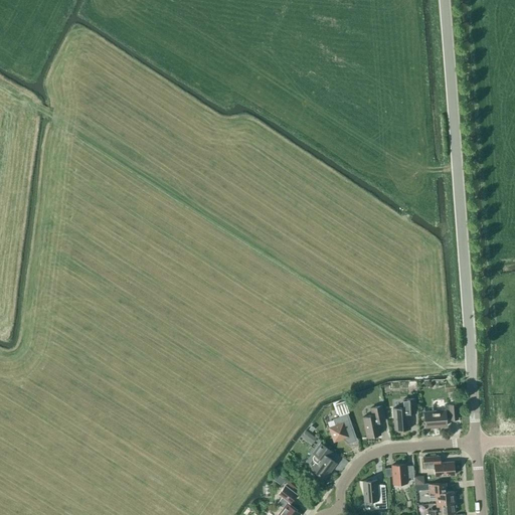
[(457,382),(445,384),(446,392),(458,391),(457,382)]
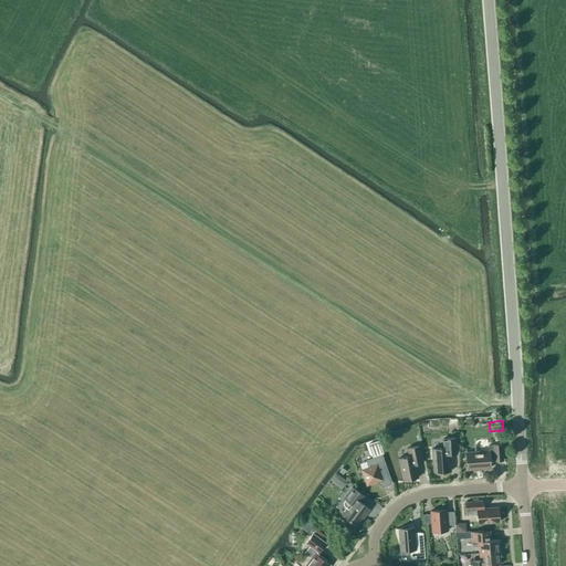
[(451,471),(450,454),(457,453),(456,438),(442,439),(443,449),(431,449),(433,472),(451,471)]
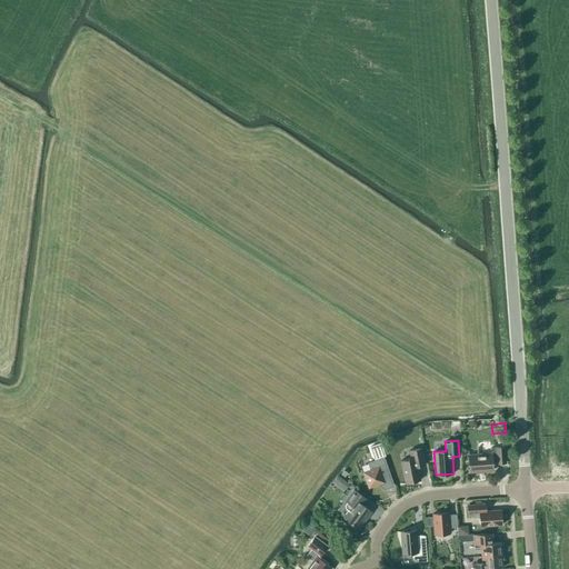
[(380,443),(370,447),(375,460),(385,456),(380,443)]
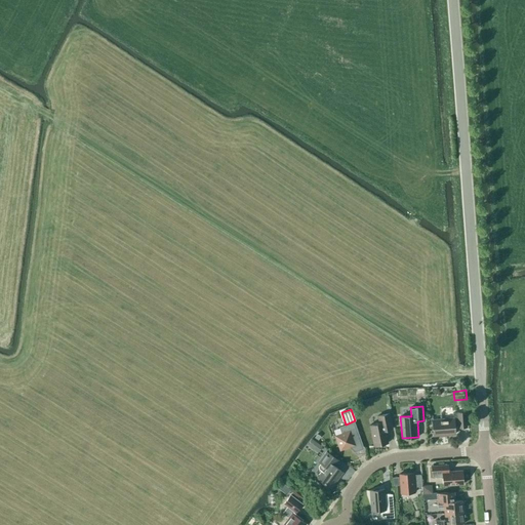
[(467,428),(466,412),(452,413),(452,418),(432,419),(434,436),(455,435),(454,428),(458,427),(458,428),(467,428)]
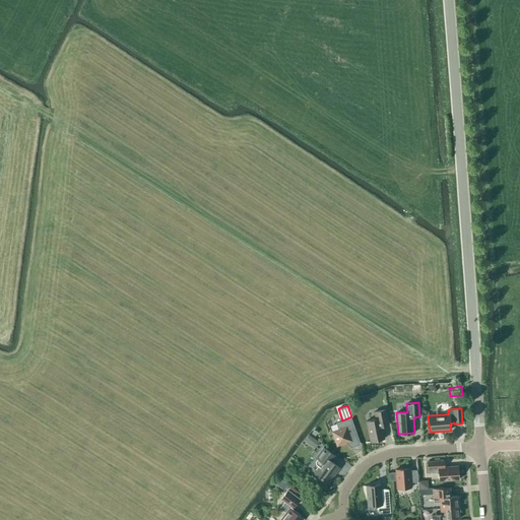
[(384,439),(382,427),(389,425),(385,410),(374,412),(376,419),(366,421),(370,442),(384,439)]
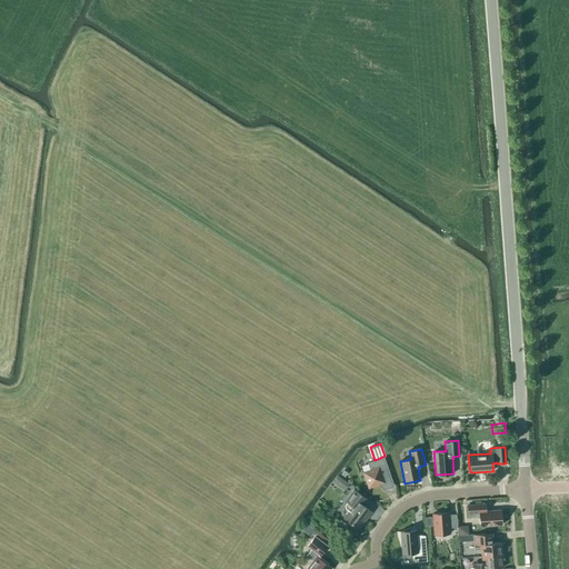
[(382,482),(385,489),(392,486),(383,459),(369,463),(371,470),(363,472),(369,488),(382,482)]
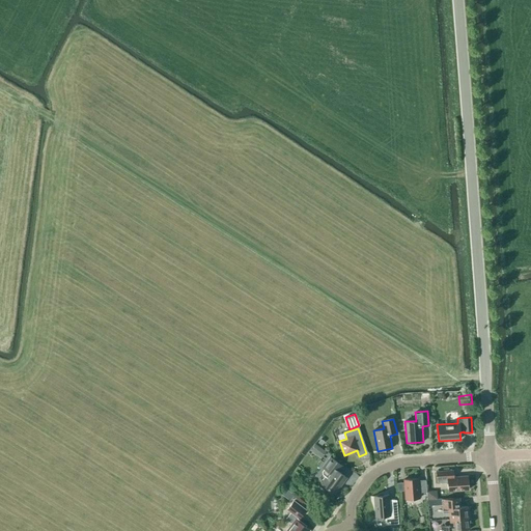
[(320,448),(315,454),(322,458),(326,452),(320,448)]
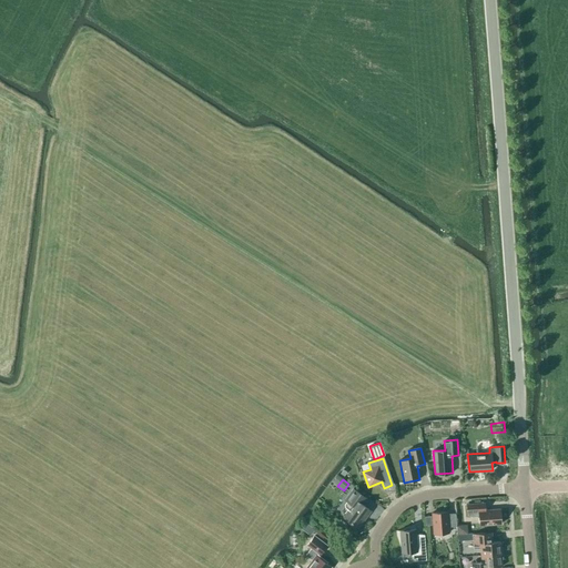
[(344,518),(357,528),(371,510),(362,504),(365,498),(353,489),(345,499),(353,506),(344,518)]
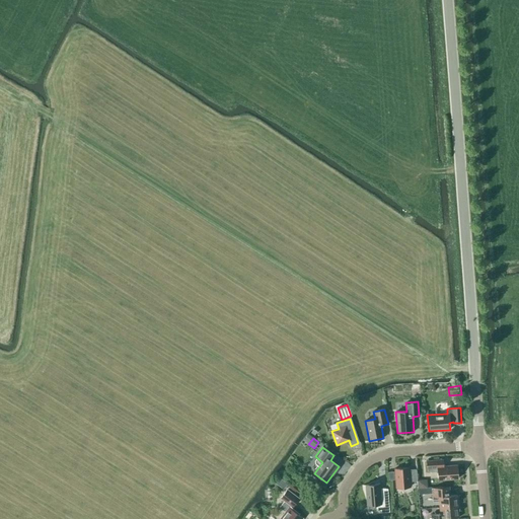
[(427,472),(437,471),(438,480),(457,478),(456,465),(443,466),(442,460),(427,461),(427,472)]
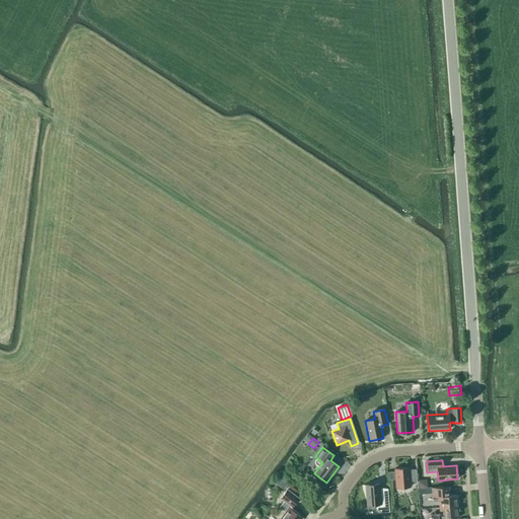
[(409,467),(394,468),(395,488),(411,487),(410,482),(417,482),(416,469),(409,469),(409,467)]
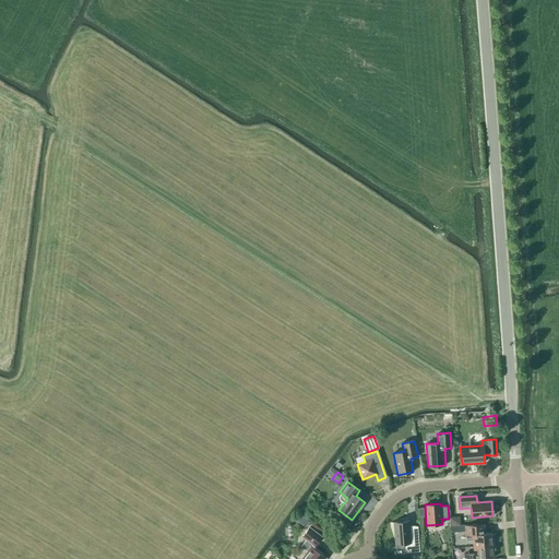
[(405,544),(405,552),(419,551),(418,536),(409,537),(408,521),(393,523),(395,544),(405,544)]
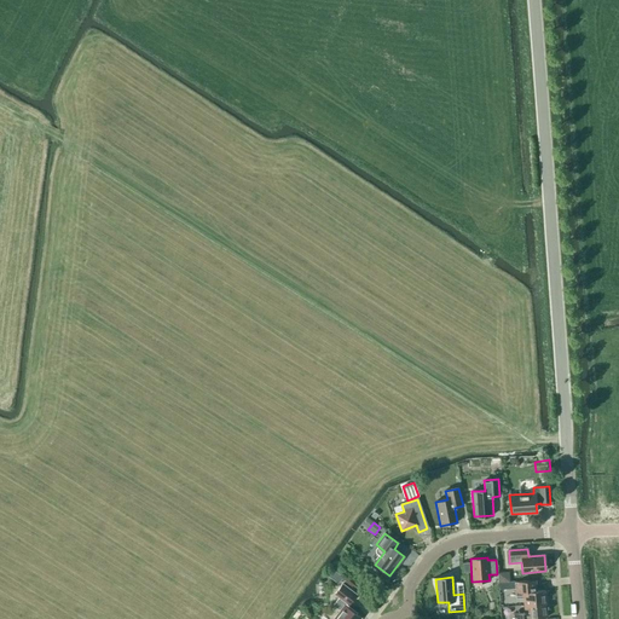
[(524,597),(525,606),(547,605),(545,590),(537,591),(536,580),(515,582),(516,599),(524,597)]
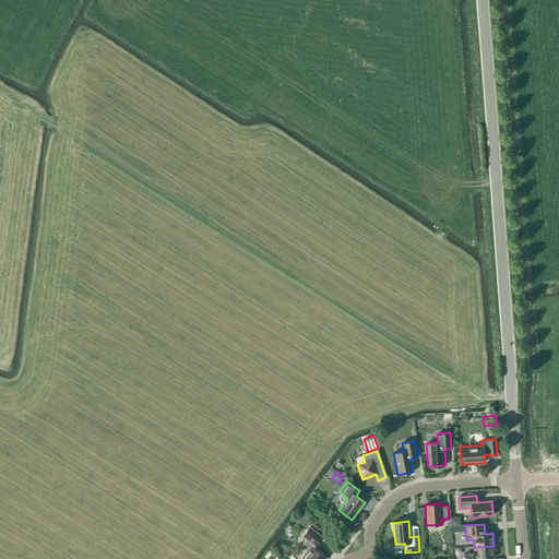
[(301,547),(308,551),(301,558),(324,558),(325,558),(311,547),(313,545),(314,546),(321,537),(309,527),(302,536),(307,539),(301,547)]
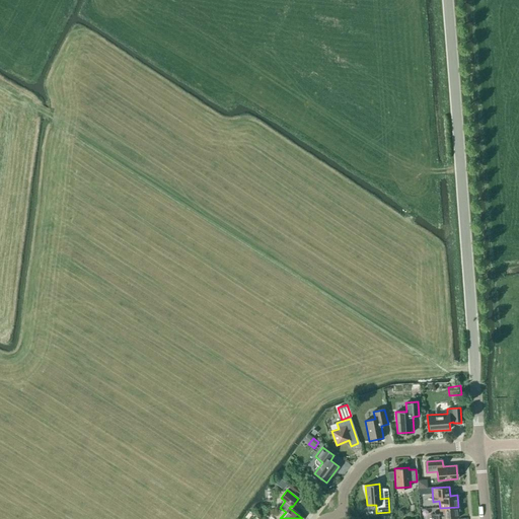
[(458,518),(458,507),(440,508),(440,514),(431,515),(431,518),(450,518),(458,518)]
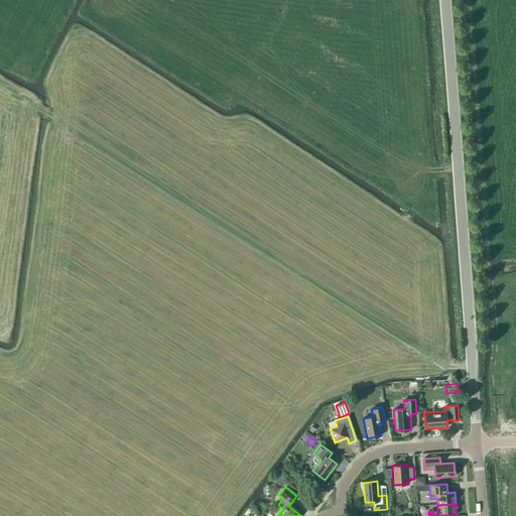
All buildings are outlined.
